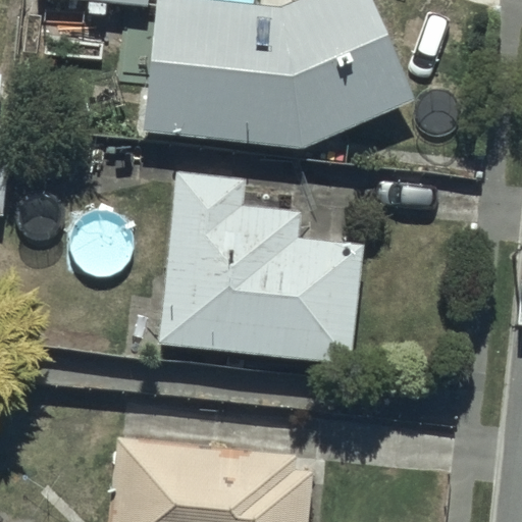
[(46,0),(150,9),(151,0),(46,0)]
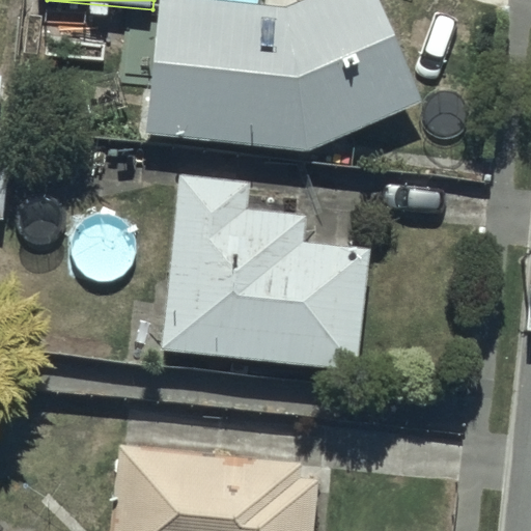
[(303,0),(289,5),(216,0),(161,0),(149,133),(314,147),(425,99),(382,0),(303,0)]
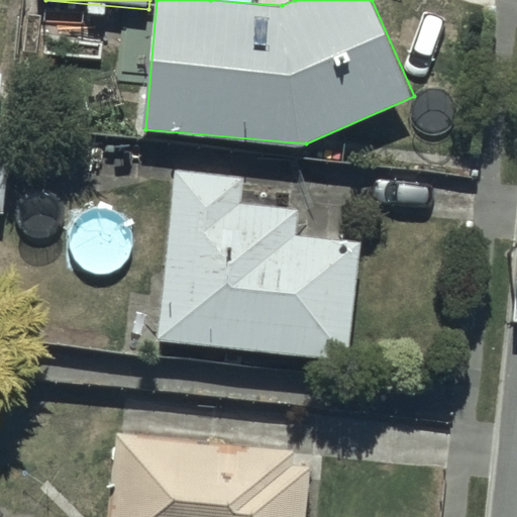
[(0,127),(0,213),(10,214),(18,129),(0,127)]
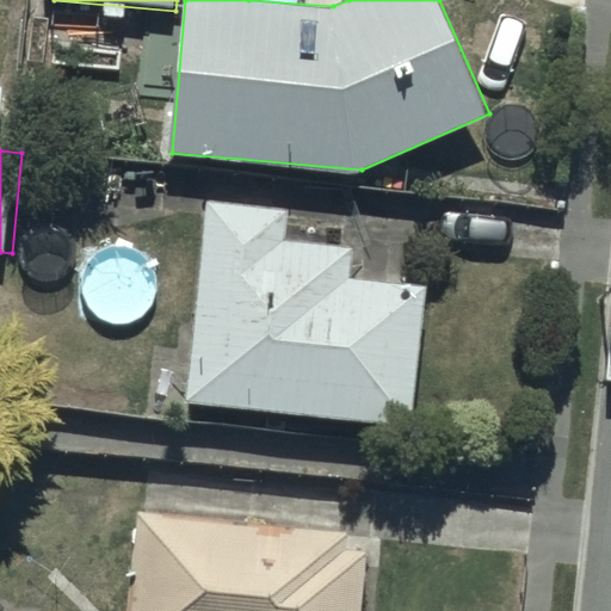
[(291,208),(207,201),(189,406),(421,425),(432,289),(353,282),(357,246),(288,240),(291,208)]
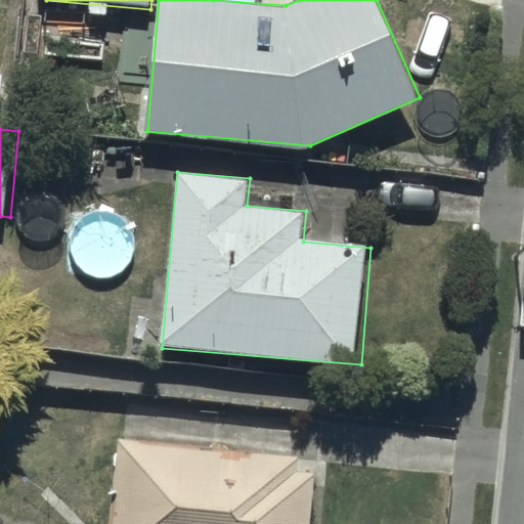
[(301,456),(123,439),(114,523),(313,523),(318,475),(300,473),(301,456)]
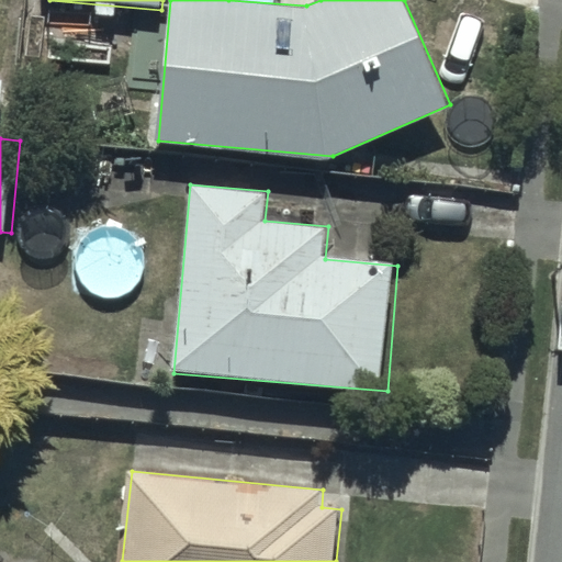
All buildings are outlined.
